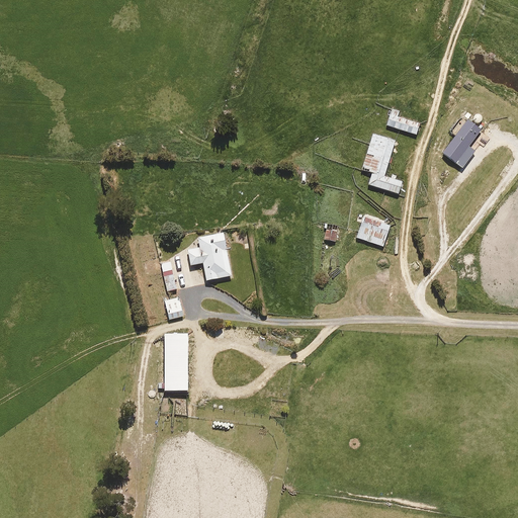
[(402,115),(401,118),(398,117),(399,112),(392,109),(386,125),(416,135),(420,124),(406,120),(407,117),(402,115)]
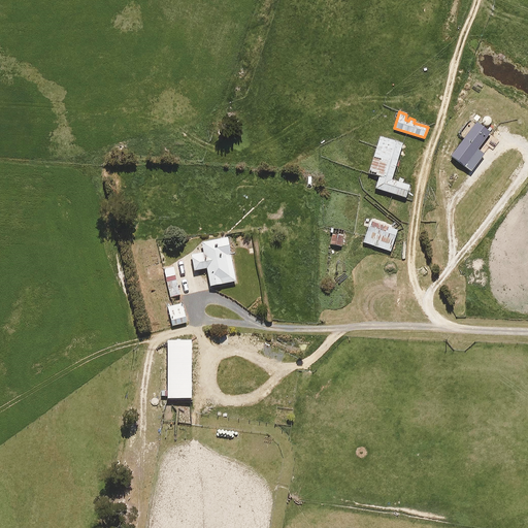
[(485,114),(479,124),(476,122),(452,157),(465,166),(474,154),(479,157),(483,151),(479,149),(491,132),(487,130),(494,121),(485,114)]
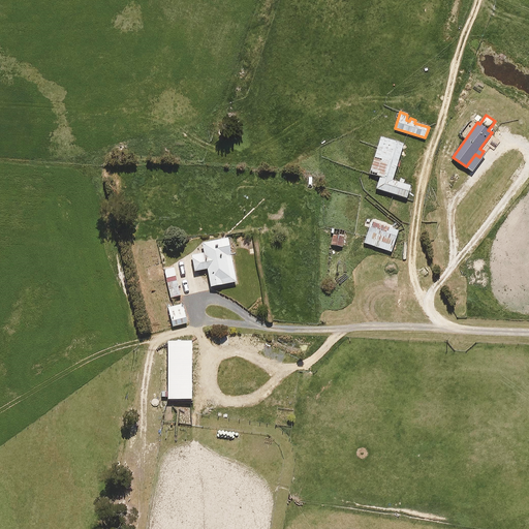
[(404,144),(381,137),(370,174),(380,177),(377,189),(407,198),(411,186),(393,180),(404,144)]
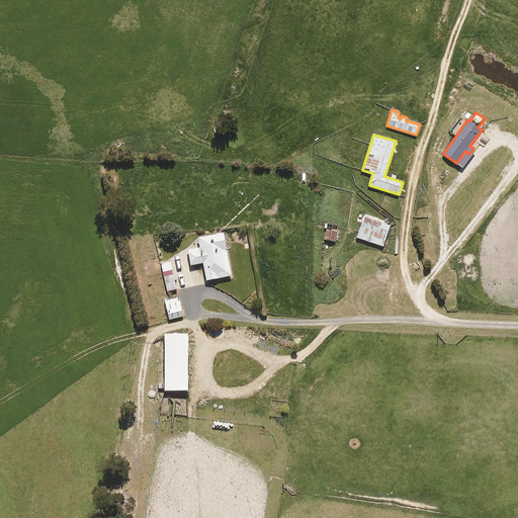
[(390,227),(363,218),(357,238),(383,247),(390,227)]
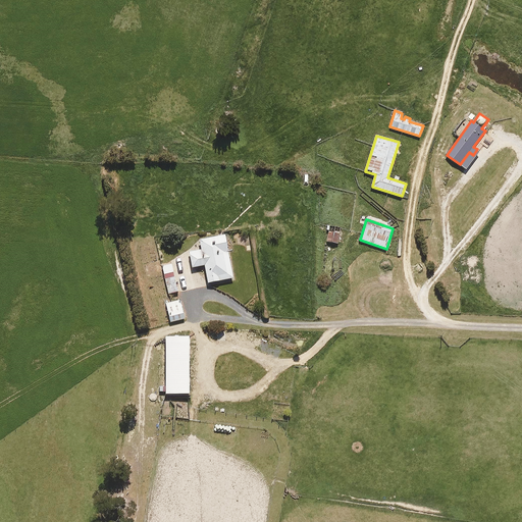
[(340,232),(328,231),(327,242),(338,244),(340,232)]
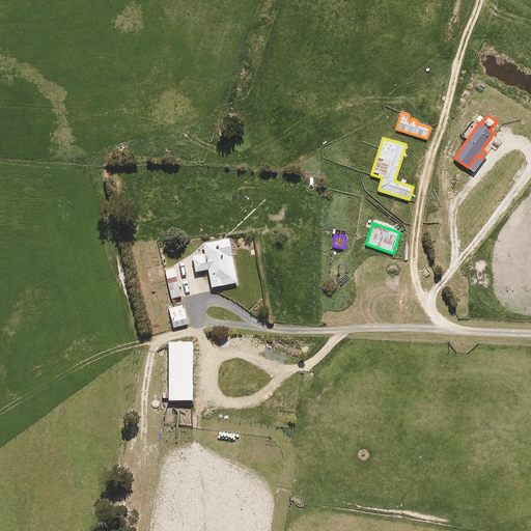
[(238,283),(229,239),(203,244),(205,254),(193,256),(196,272),(208,270),(212,287),(238,283)]
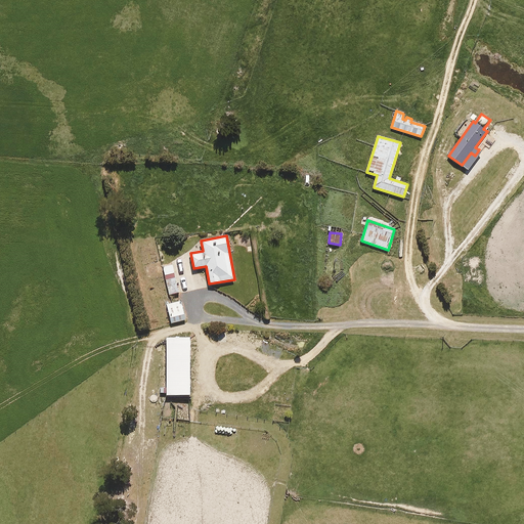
[(178,293),(173,265),(163,267),(169,295),(178,293)]
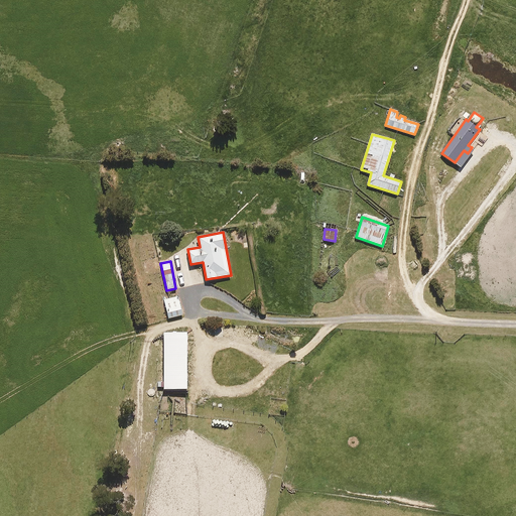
[(182,315),(178,296),(164,299),(168,318),(182,315)]
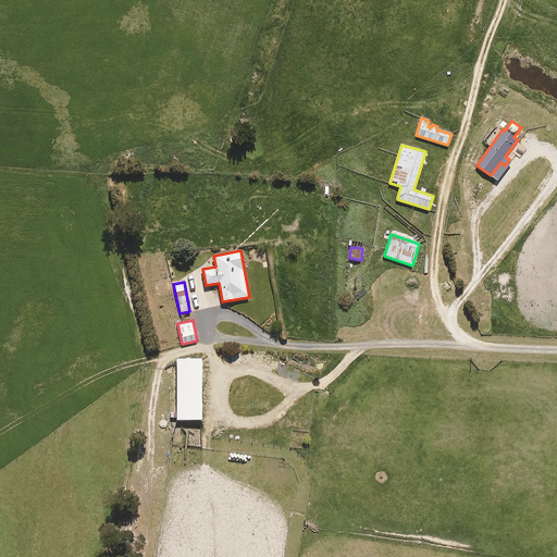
[(202,359),(177,359),(177,420),(202,420),(202,359)]
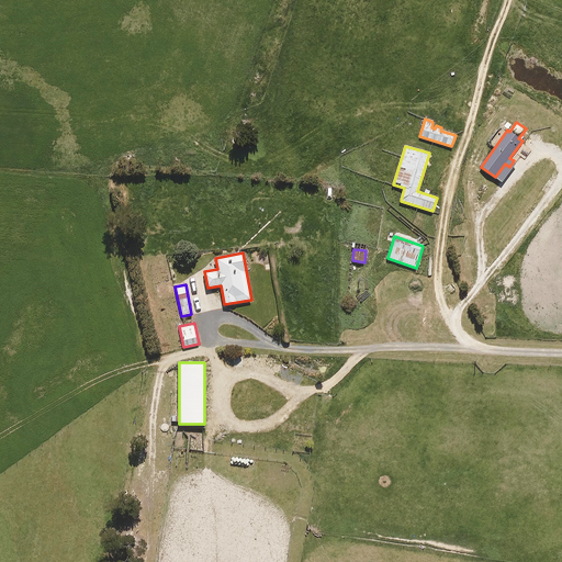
All buildings are outlined.
